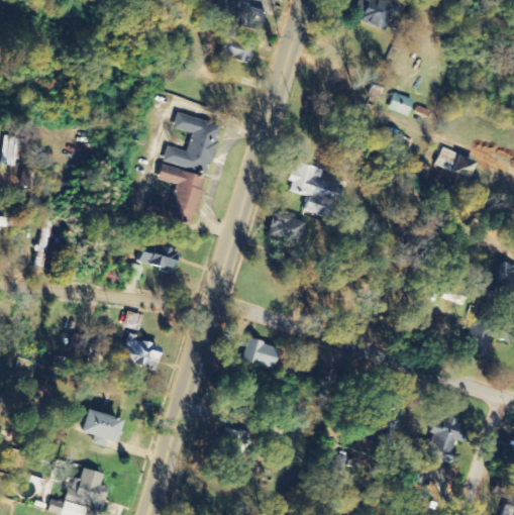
[(265,9),(232,0),(219,0),(217,8),(223,9),(220,19),(259,30),(265,9)]
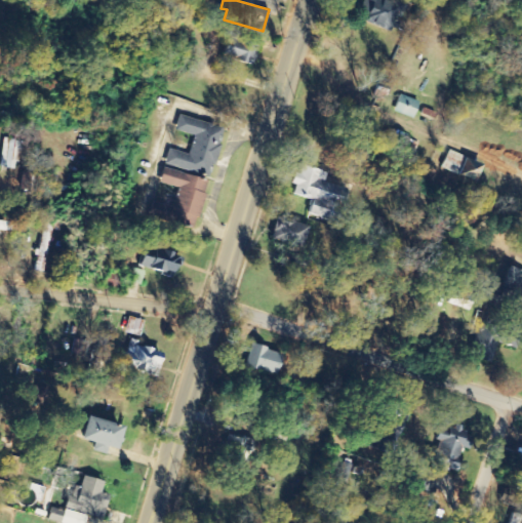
[(396,30),(404,4),(392,0),(363,0),(359,17),(396,30)]
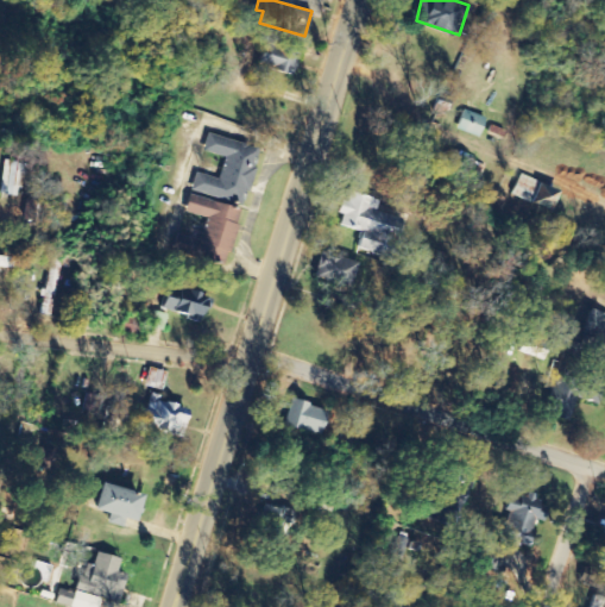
[(300,51),(270,43),(268,52),(259,50),(256,64),(294,74),(300,51)]
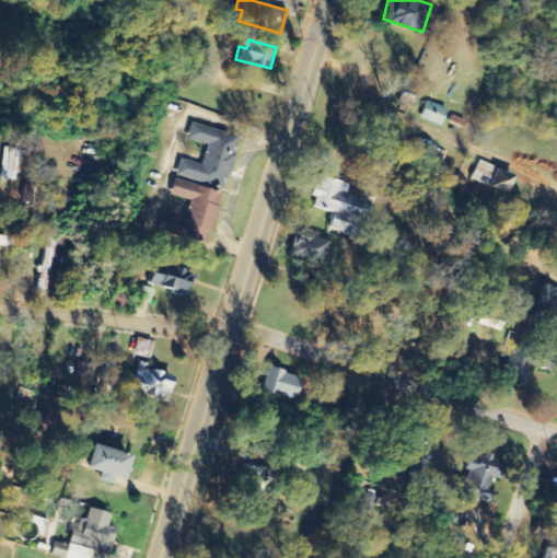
[(441,125),(449,106),(429,99),(421,117),(441,125)]
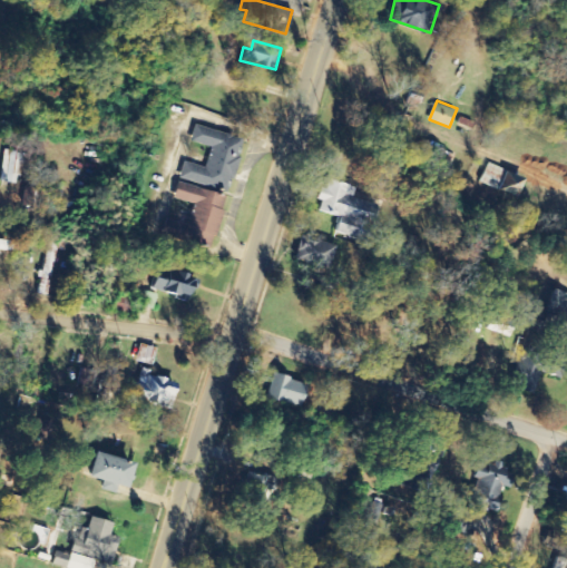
[(181,177),(217,188),(220,182),(231,185),(244,136),(196,123),(192,140),(212,146),(206,166),(185,160),(181,177)]
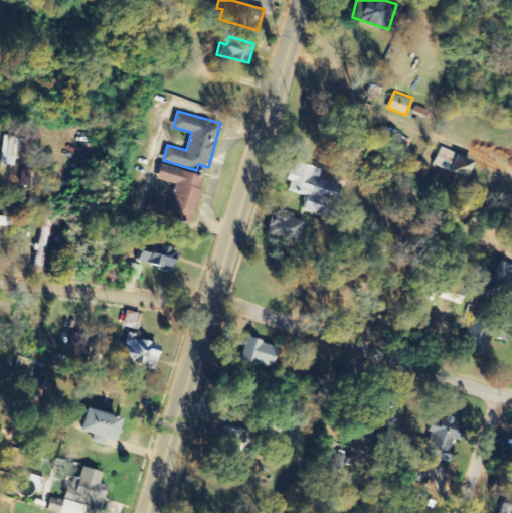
[(23,164),(25,137),(1,135),(0,163),(23,164)]
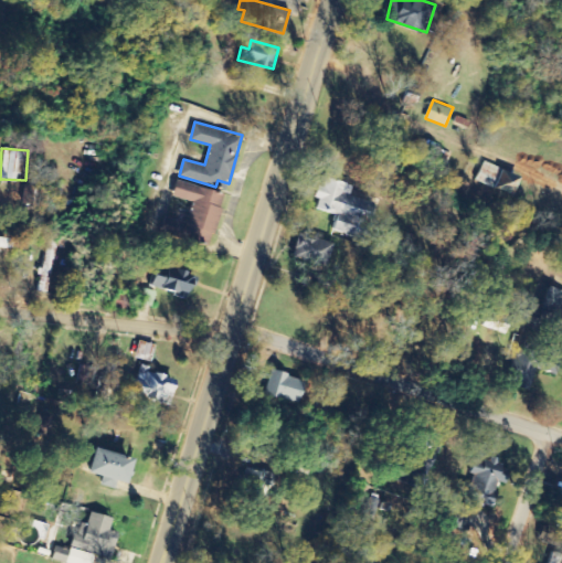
[(510,192),(515,177),(499,172),(495,188),(510,192)]
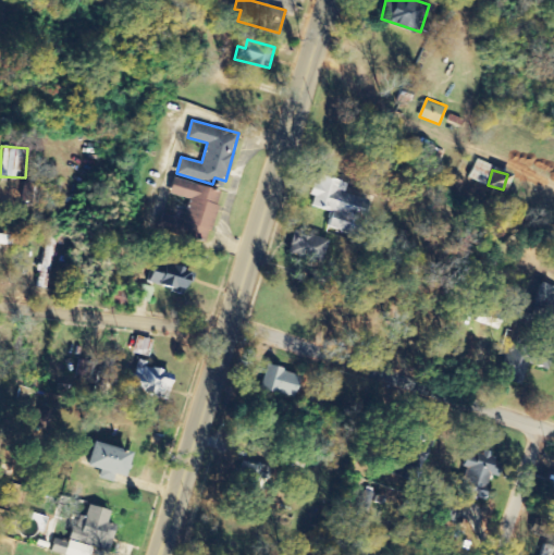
[(331,210),(327,226),(357,234),(367,196),(345,190),(347,181),(320,174),(318,183),(311,182),(308,194),(314,195),(311,205),(331,210)]
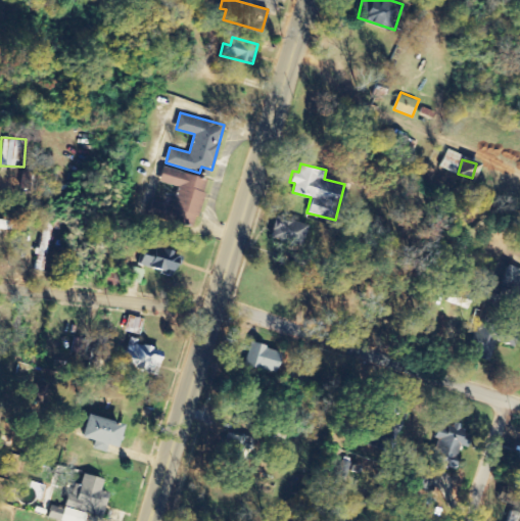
[(208,178),(162,166),(158,181),(179,186),(174,205),(152,199),(148,215),(195,228),(208,178)]
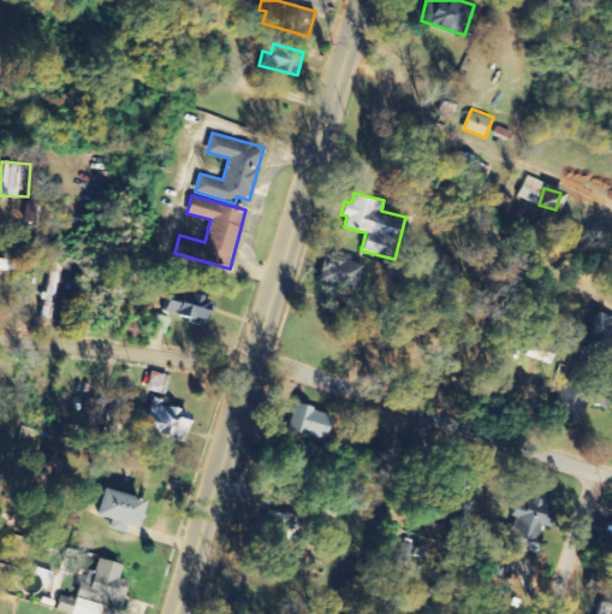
[(362,261),(325,254),(319,282),(356,289),(362,261)]
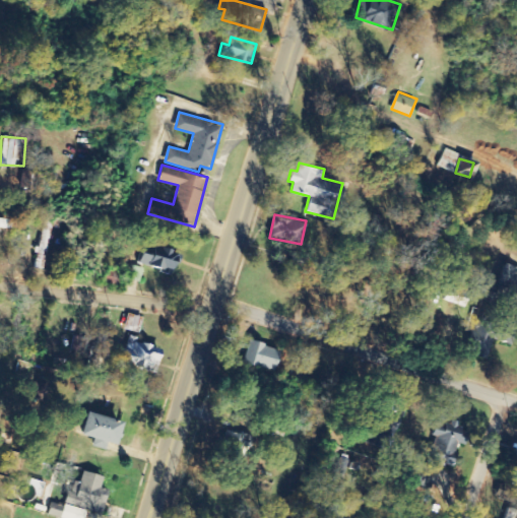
[(0,225),(12,227),(12,218),(0,216),(0,225)]
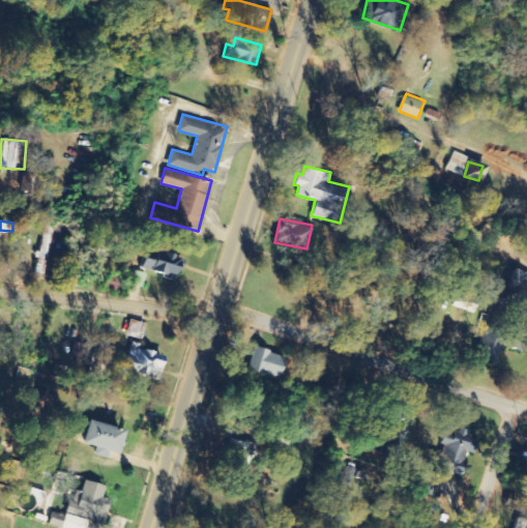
[(141,269),(174,277),(179,257),(146,248),(141,269)]
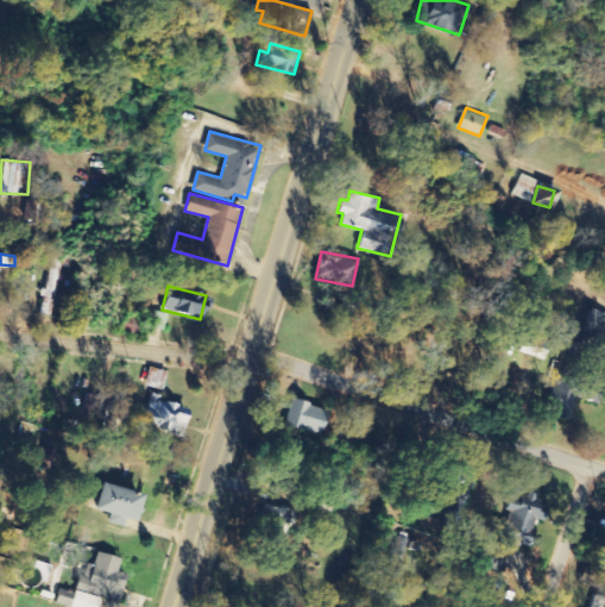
[(543,342),(521,335),(516,351),(539,358),(543,342)]
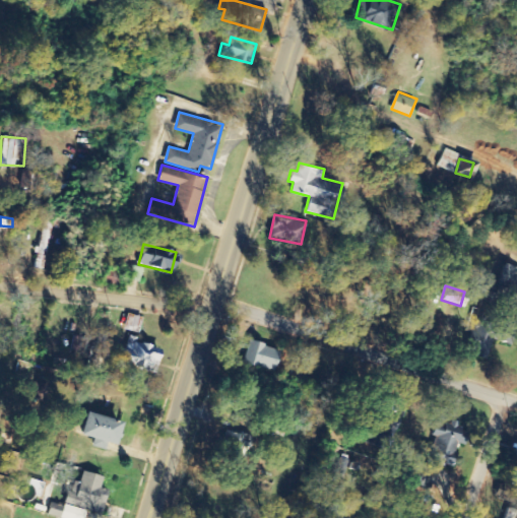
[(140,332),(144,317),(129,313),(125,328),(140,332)]
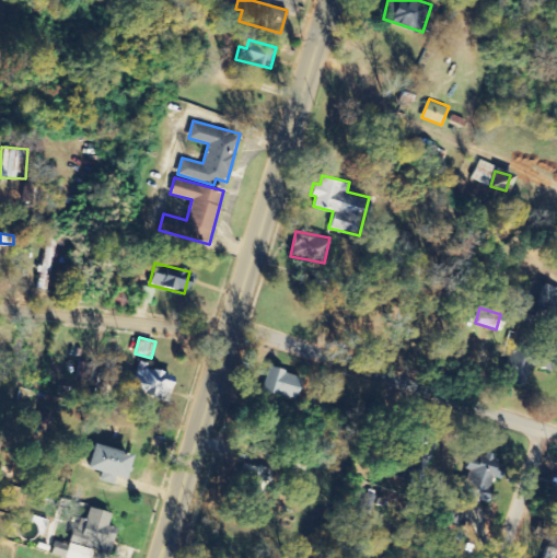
[(144,395),(170,399),(175,374),(149,369),(150,362),(140,360),(135,387),(146,390),(144,395)]
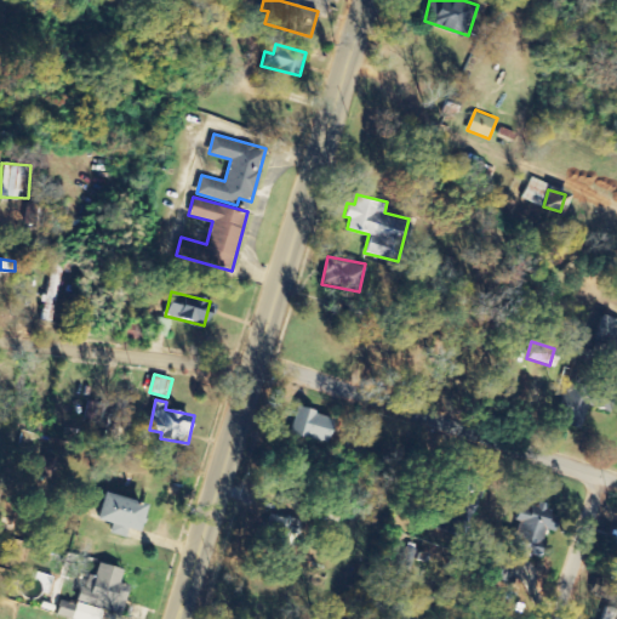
[(559,421),(581,429),(588,407),(566,399),(559,421)]
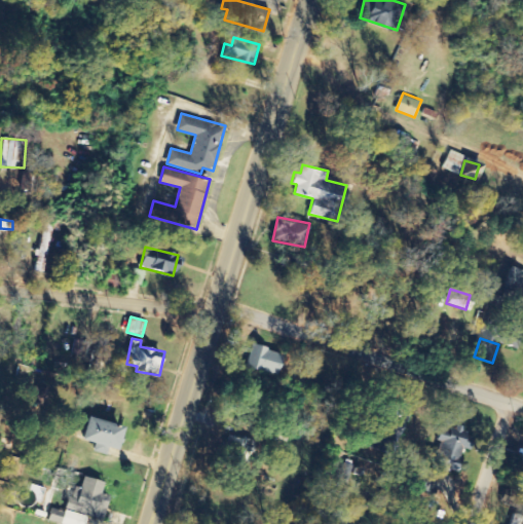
[(283,352),(252,344),(246,367),(276,375),(283,352)]
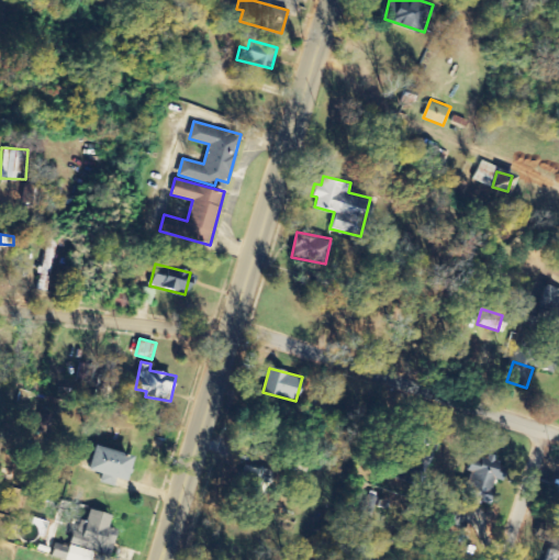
[(121,481),(129,457),(92,445),(84,469),(121,481)]
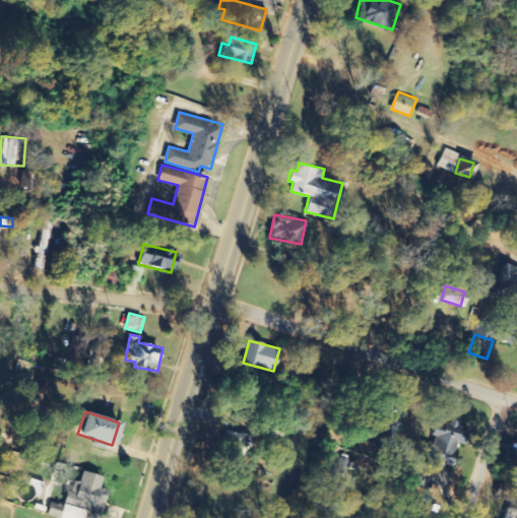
[(454,464),(458,443),(464,444),(467,429),(458,428),(459,421),(450,419),(449,424),(436,422),(433,441),(424,440),(416,482),(426,484),(428,475),(430,475),(433,461),(454,464)]
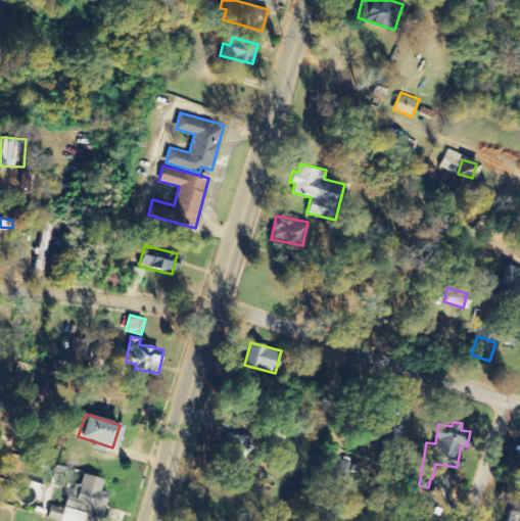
[(104,479),(83,474),(80,487),(72,485),(63,520),(62,520),(86,520),(88,512),(102,515),(108,492),(101,490),(104,479)]
